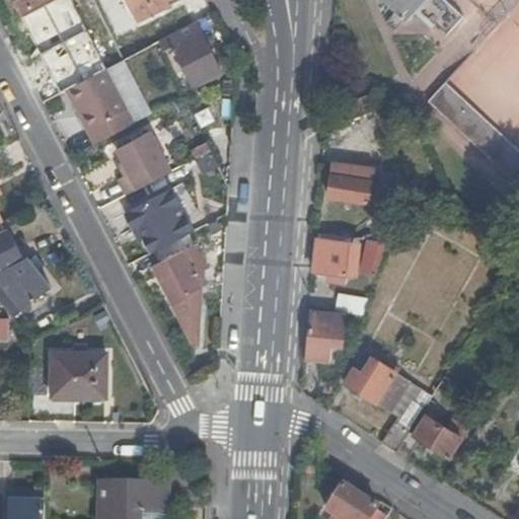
[(16,0),(23,13),(49,0),(16,0)]
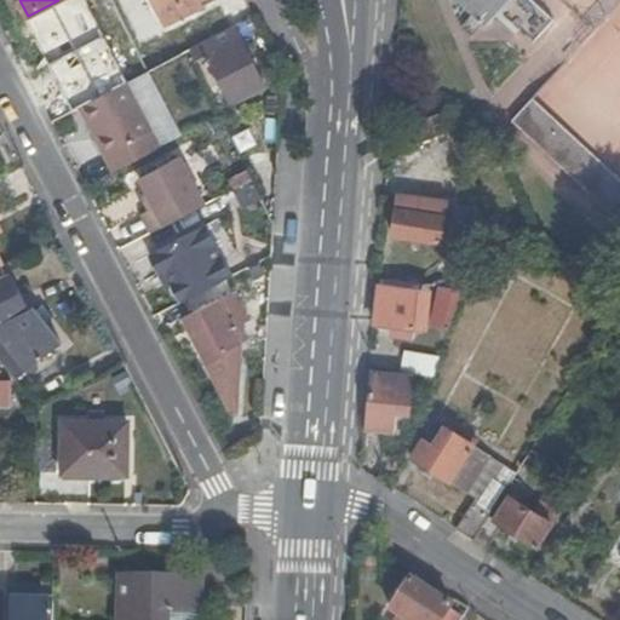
[(155,0),(168,26),(197,11),(194,5),(202,0),(155,0)]
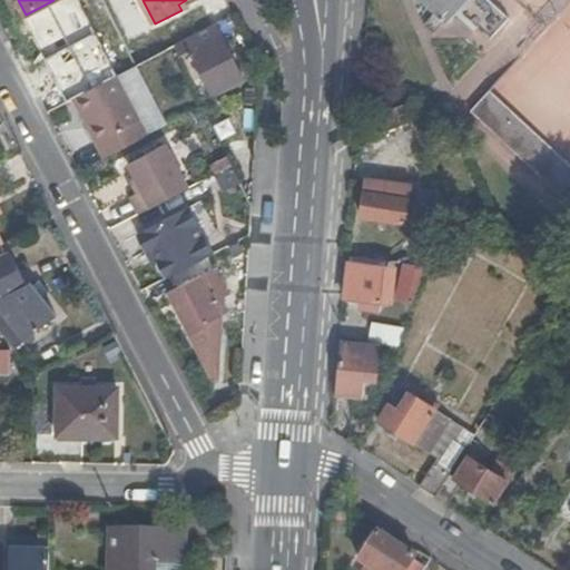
[(449,12),(469,29),(482,42),(501,22),(475,0),(412,0),(428,13),(415,27),(425,35),(436,21),(440,23),(444,18),(449,12)]
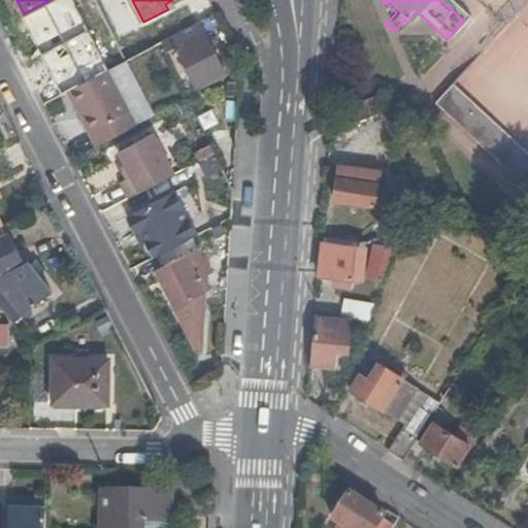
[(429,32),(434,27),(416,11),(411,17),(429,32)]
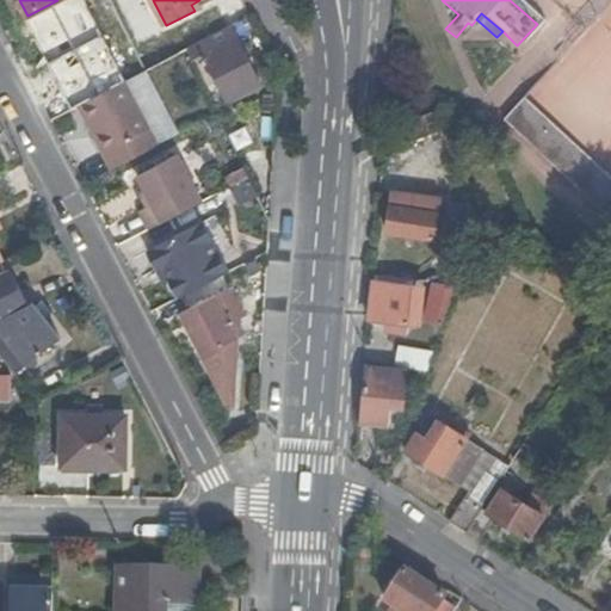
[(45,42),(67,82),(98,66),(94,59),(100,56),(92,41),(102,36),(92,18),(45,42)]
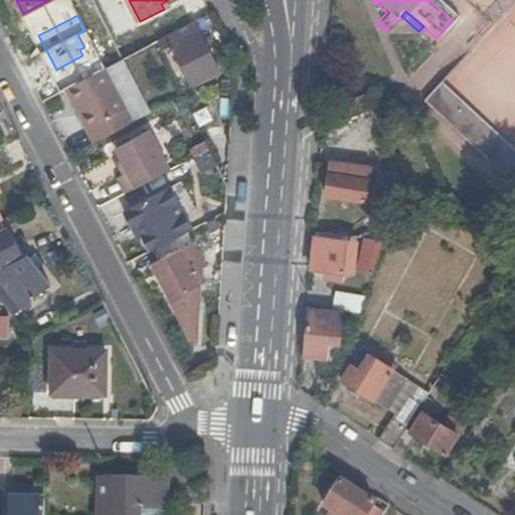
[(159,41),(163,51),(173,46),(192,87),(221,71),(196,22),(159,41)]
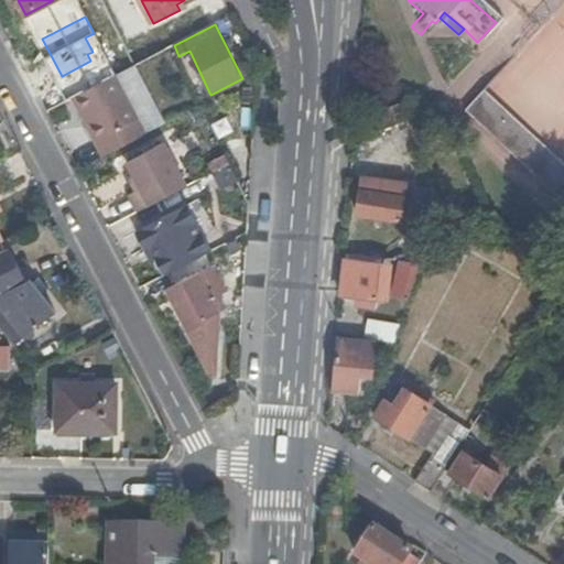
[(117,75),(73,98),(97,144),(140,121),(117,75)]
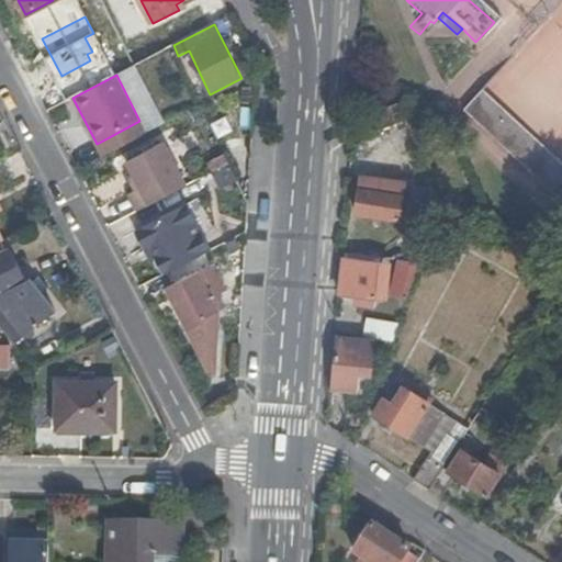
[(380,110),(373,90),(361,94),(370,114),(380,110)]
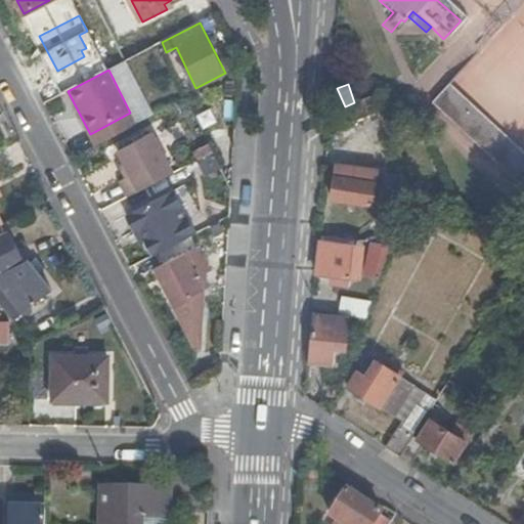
[(523,154),(448,84),(434,99),(523,185),(523,154)]
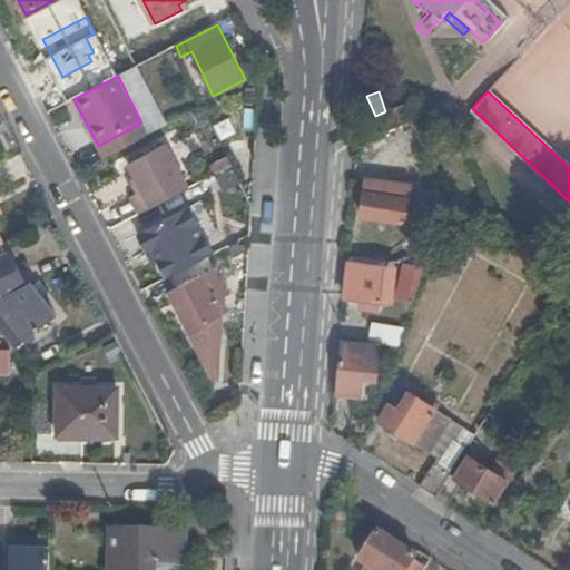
[(135,195),(144,212),(188,187),(166,145),(128,164),(141,190),(135,195)]
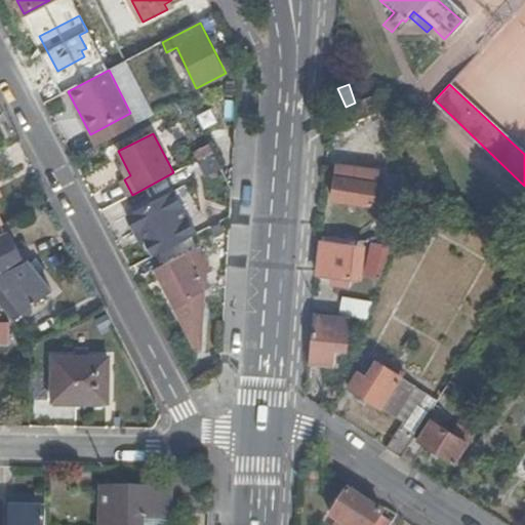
[(214,151),(210,143),(195,151),(199,159),(214,151)]
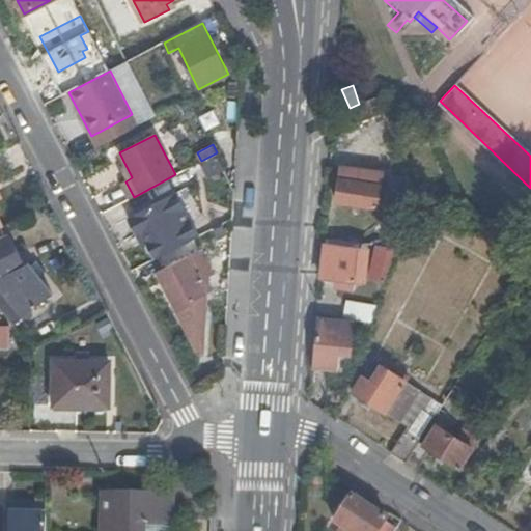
[(220,173),(225,170),(217,152),(201,161),(207,172),(217,167),(220,173)]
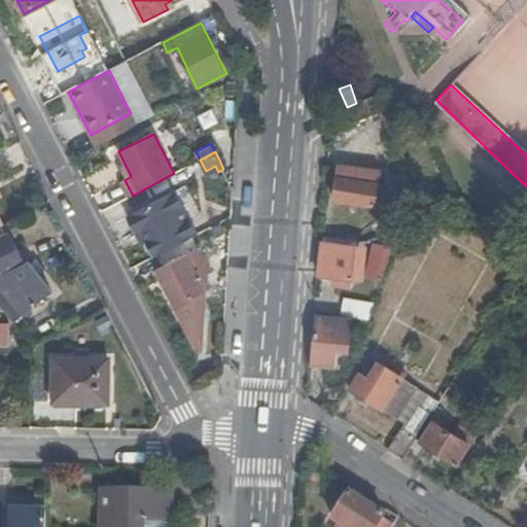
[(378,181),(379,173),(344,168),(344,170),(339,169),(335,201),(351,204),(357,205),(374,207),(378,181)]
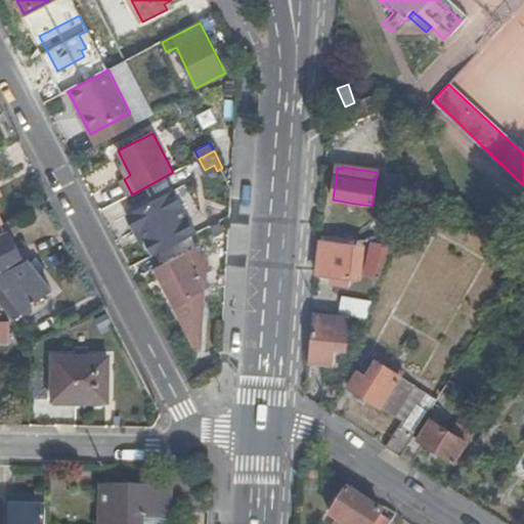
[(145,241),(154,255),(197,231),(174,187),(125,213),(136,234),(140,231),(145,241)]
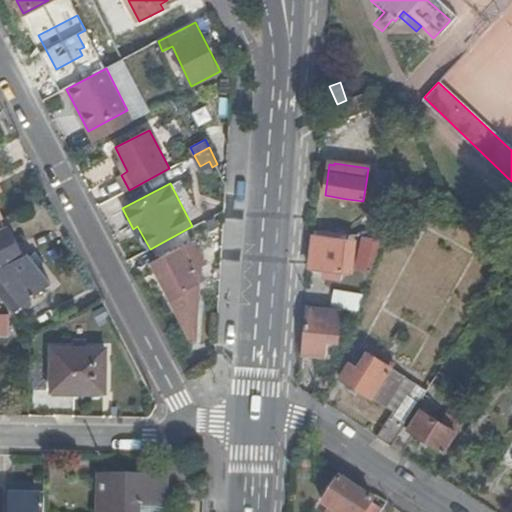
[(138,238),(142,235),(137,226),(133,229),(138,238)]
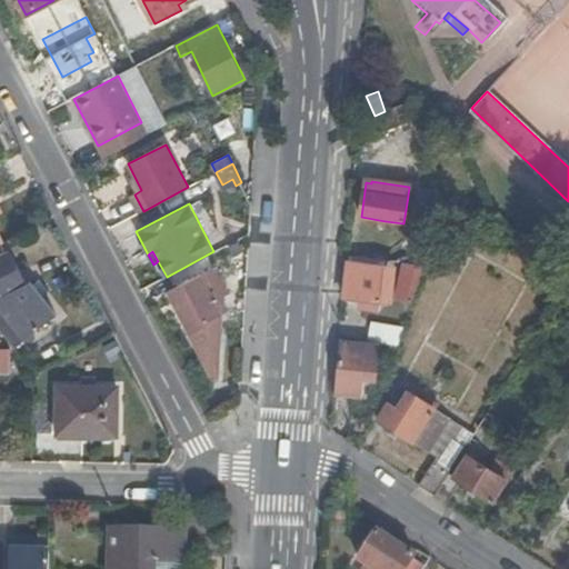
[(0,331),(15,349),(25,341),(36,342),(37,331),(57,316),(31,282),(27,285),(10,252),(0,258),(0,331)]
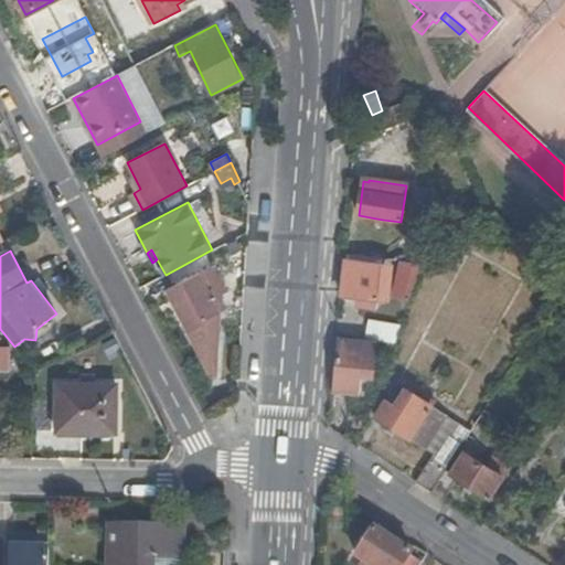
[(380,285),(381,274),(382,264),(347,260),(343,296),(359,297),(370,297),(379,299),(380,285)]
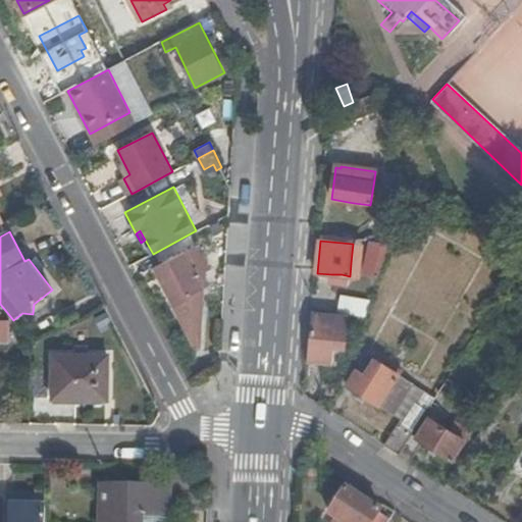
[(186,251),(155,268),(180,315),(204,303),(205,288),(186,251)]
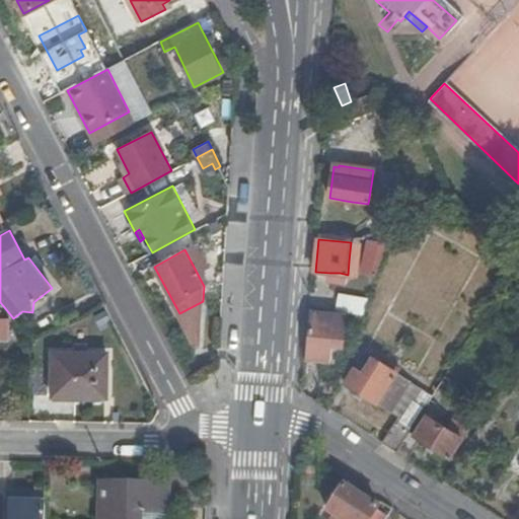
[(362,316),(368,299),(338,293),(334,311),(362,316)]
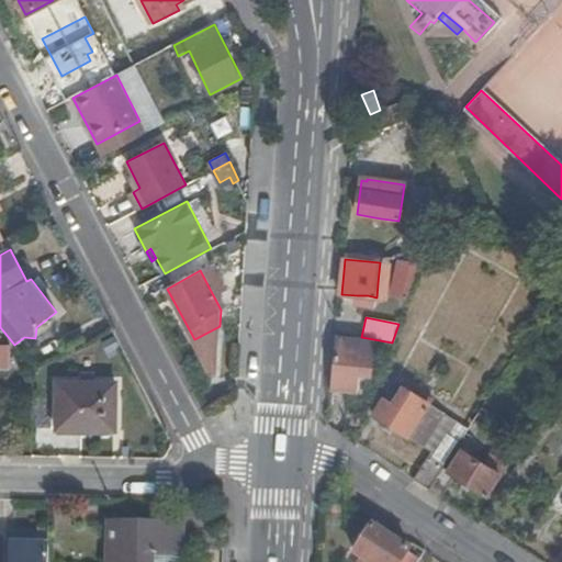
[(374,341),(338,337),(333,390),(356,392),(358,374),(371,375),(374,341)]
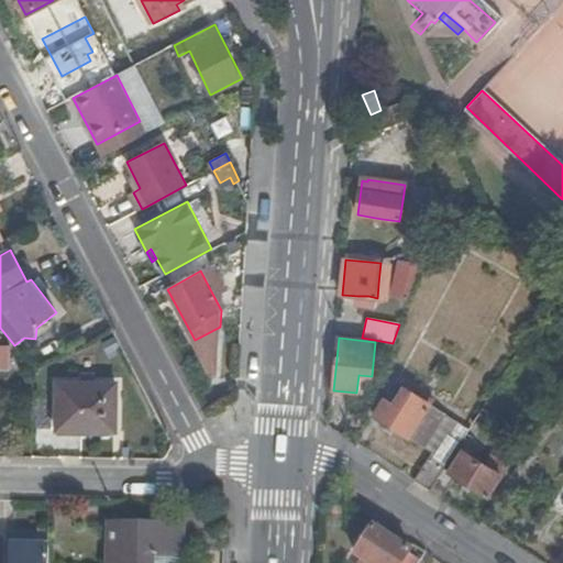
[(0,370),(10,371),(10,348),(0,346),(0,370)]
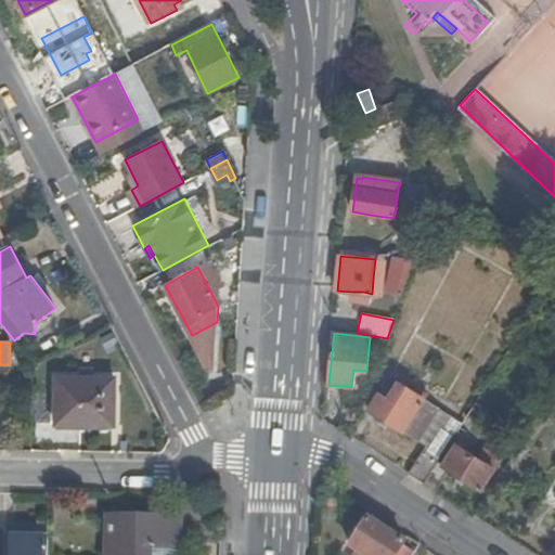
[(59,381),(57,425),(115,426),(115,381),(59,381)]
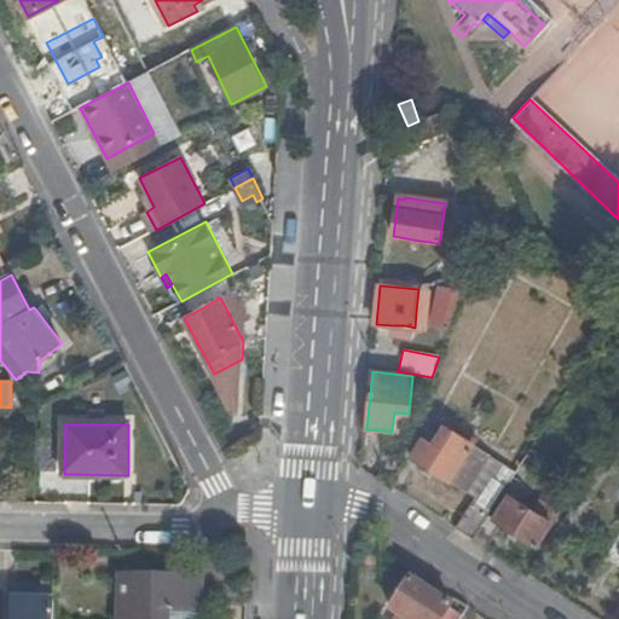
[(510,481),(516,472),(474,445),(460,437),(444,426),(433,443),(423,437),(410,457),(475,498),(490,475),(507,486),(510,481)]
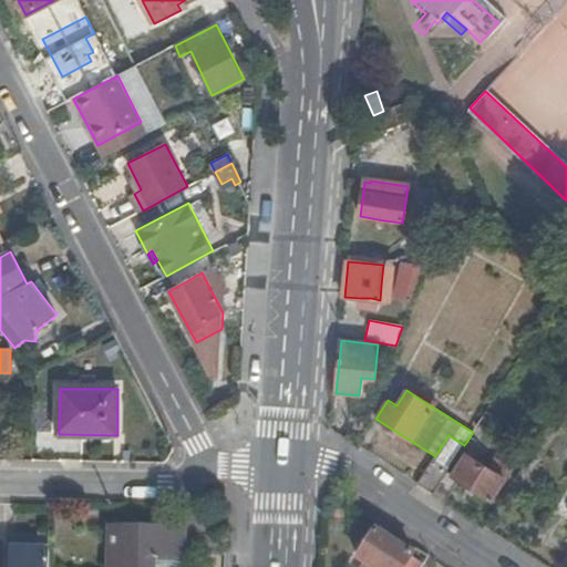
[(424,394),(421,400),(434,408),(436,403),(424,394)]
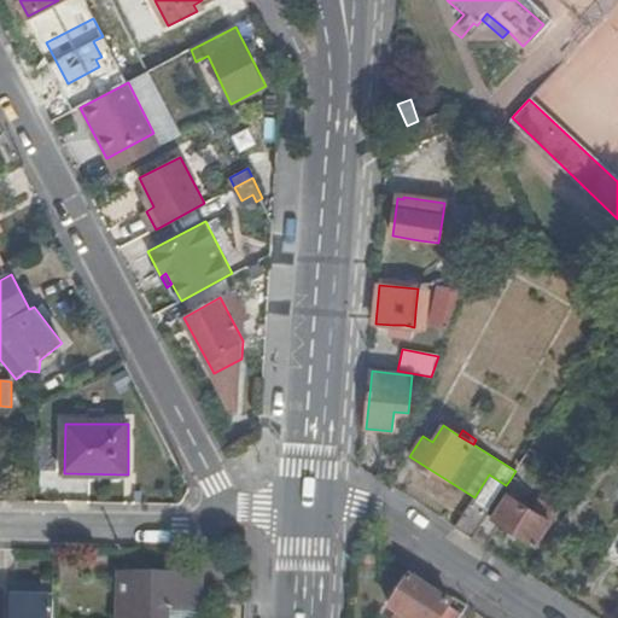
[(546,458),(530,447),(516,471),(509,481),(517,485),(520,481),(526,485),(546,458)]
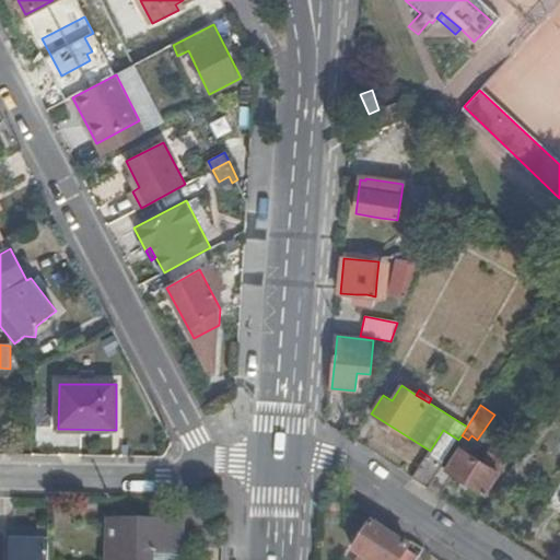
[(428,489),(440,497),(454,474),(465,481),(471,486),(487,496),(506,465),(489,454),(482,463),(467,453),(470,448),(464,444),(447,468),(442,466),(428,489)]
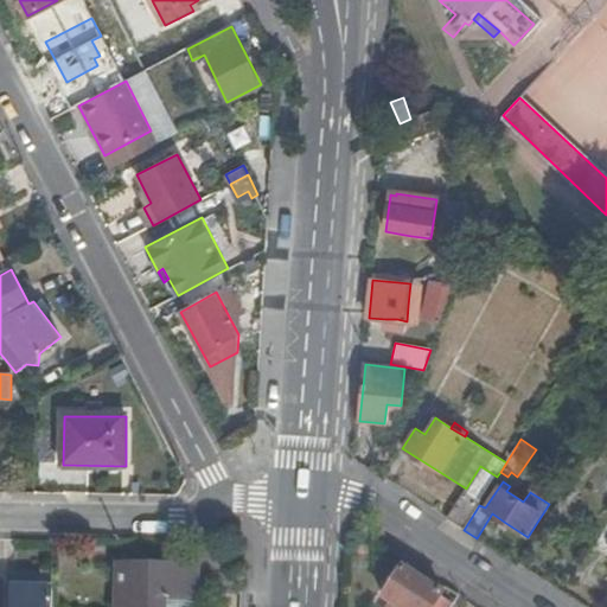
[(446,518),(464,530),(479,505),(481,503),(464,491),(446,518)]
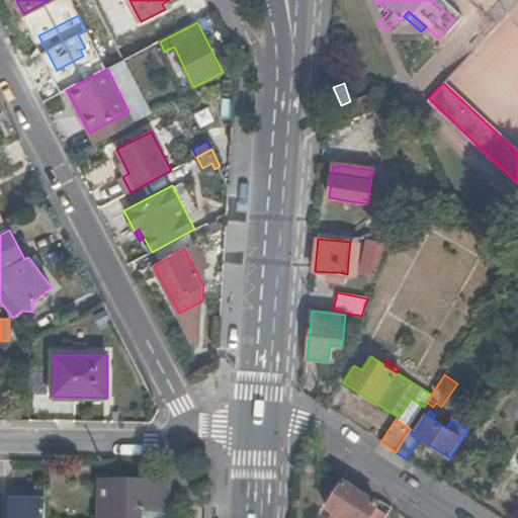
[(102,484),(100,517),(140,517),(140,513),(165,515),(166,514),(167,487),(102,484)]
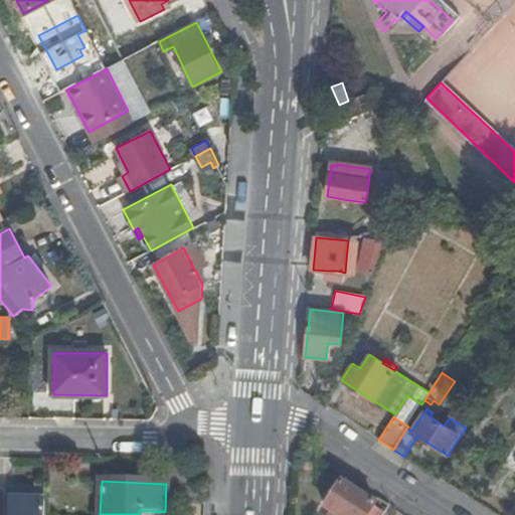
[(383,514),(373,508),(376,504),(342,482),(326,507),(333,511),(330,514),(383,514)]
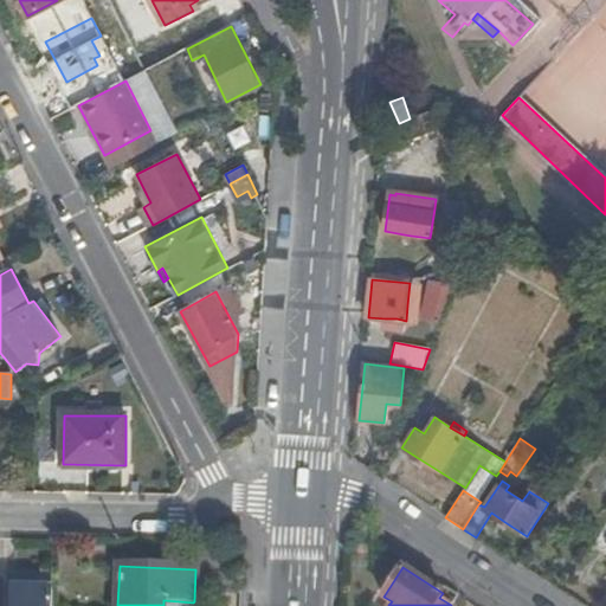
[(51,605),(52,588),(8,587),(7,605),(51,605)]
